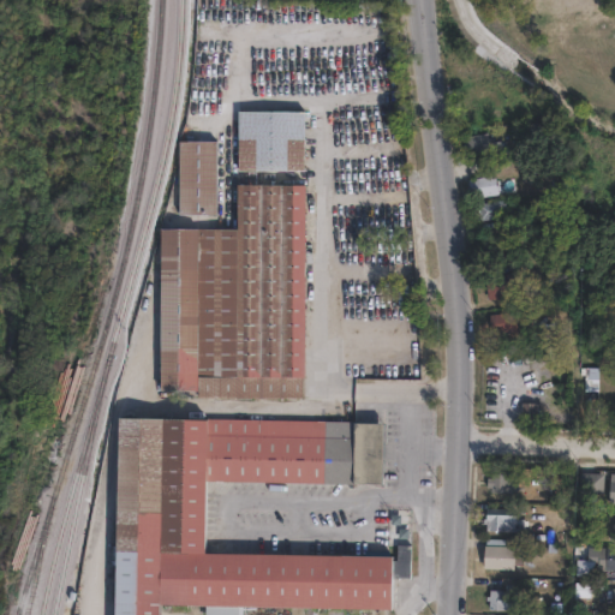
[(304,117),(304,172),(238,171),(238,168),(230,168),(230,154),(238,155),(238,115),(304,117)]
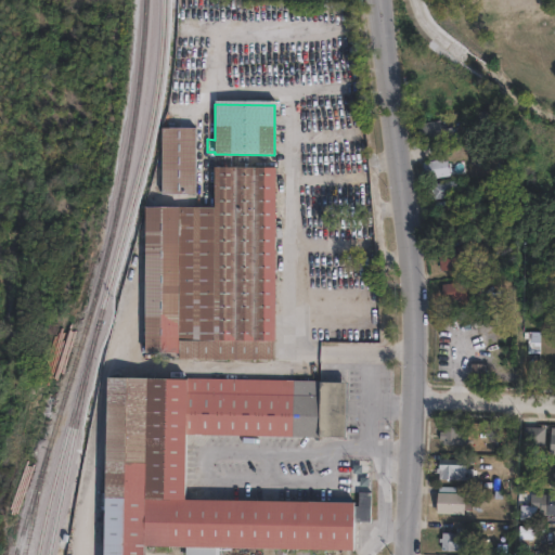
[(434,120),(435,129),(446,127),(447,136),(413,143),(410,128),(415,127),(415,124),(434,120)]
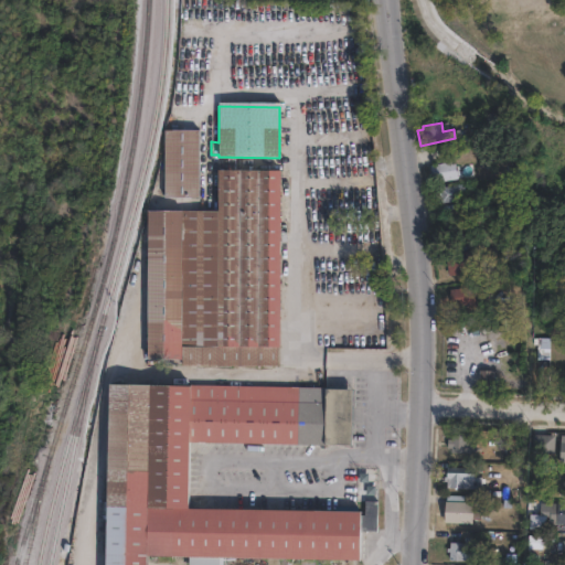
[(198,199),(163,199),(164,130),(180,130),(198,130),(198,177),(198,199)]
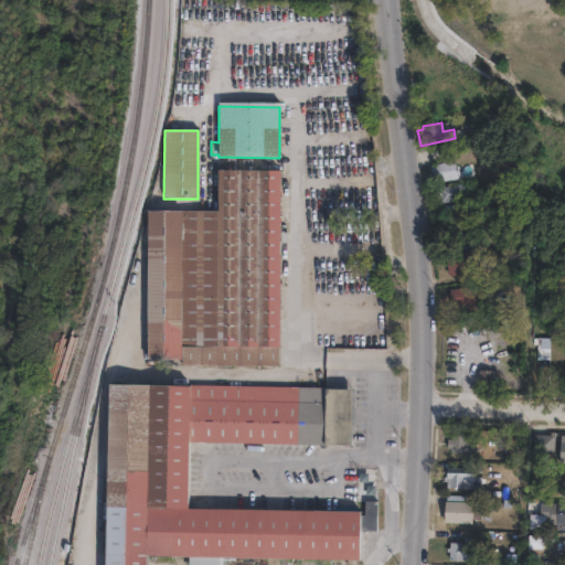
[(451,179),(426,183),(423,166),(448,161),(451,179)]
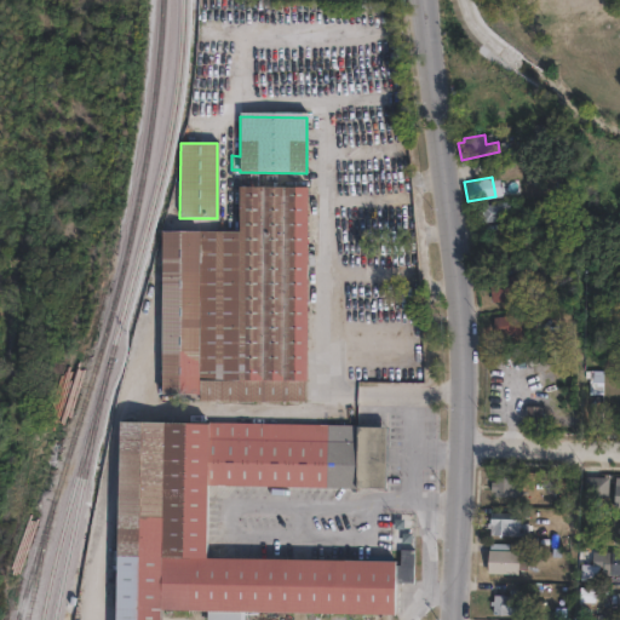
[(306,285),(305,403),(197,402),(197,396),(160,395),(161,233),(237,233),(237,194),(237,187),(306,187),(306,285)]
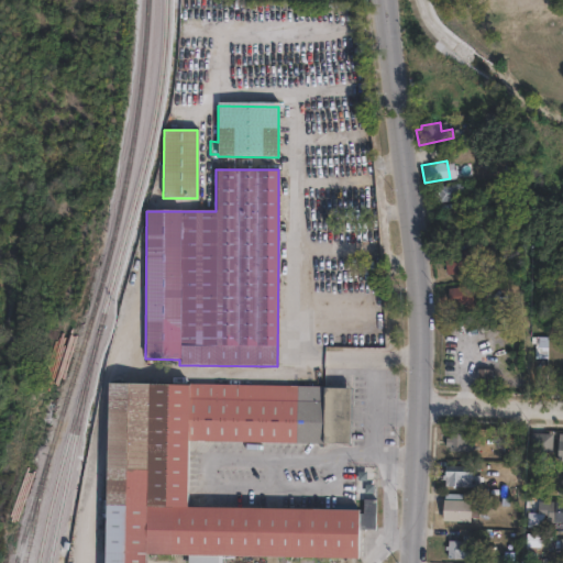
[(451,200),(429,205),(426,189),(431,188),(453,184),(454,192),(450,194),(451,200)]
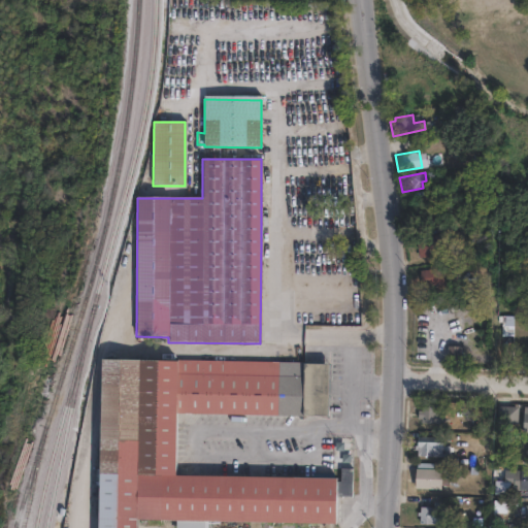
[(443,255),(414,258),(410,237),(441,234),(443,255)]
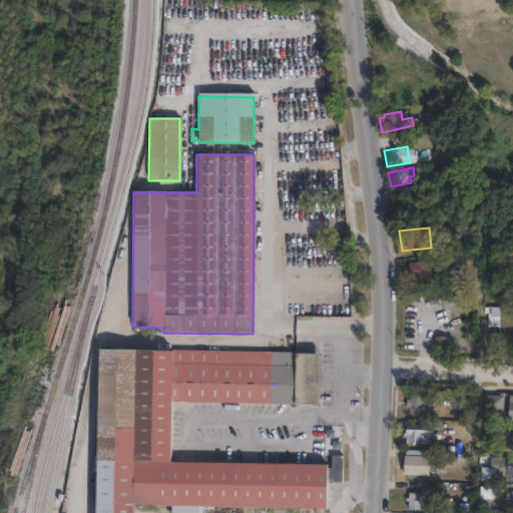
[(435,277),(404,281),(402,264),(433,261),(435,277)]
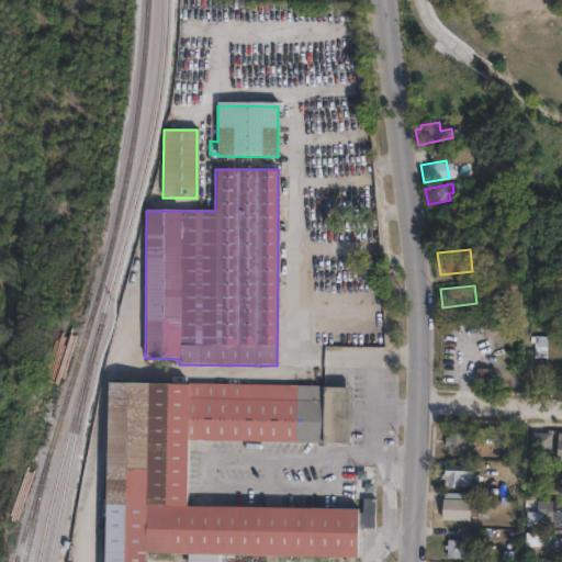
[(490,369),(478,369),(478,382),(490,382),(490,369)]
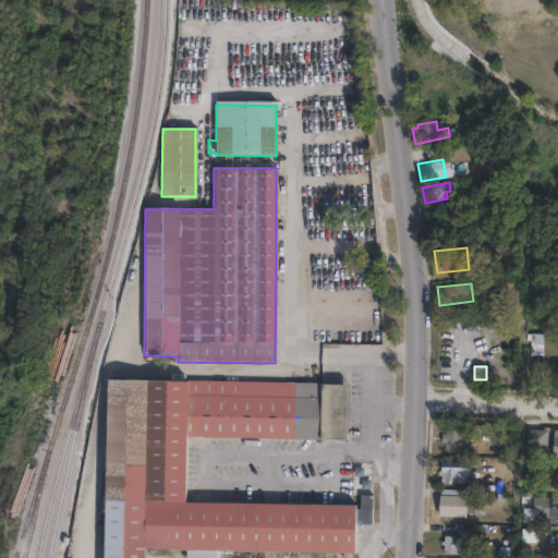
[(348,387),(347,437),(187,434),(185,500),(355,505),(354,552),(145,546),(144,557),(104,557),(108,380),(348,387)]
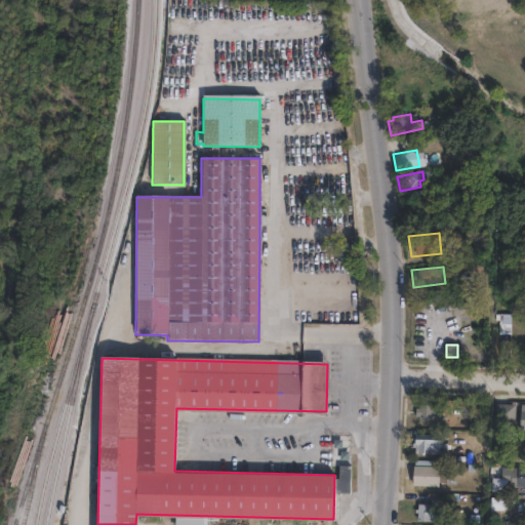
[(506,400),(506,402),(512,401),(512,415),(505,415),(505,423),(494,423),(494,419),(492,419),(492,400),(506,400)]
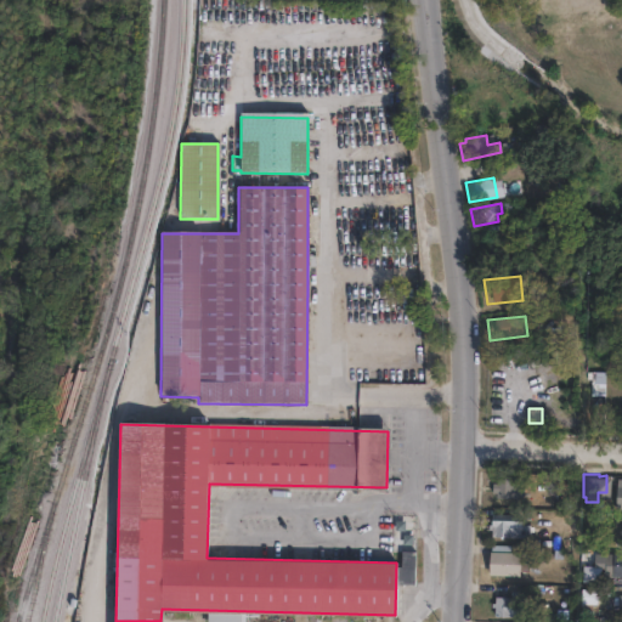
[(519,479),(518,498),(496,497),(496,493),(492,492),(493,482),(497,482),(497,478),(519,479)]
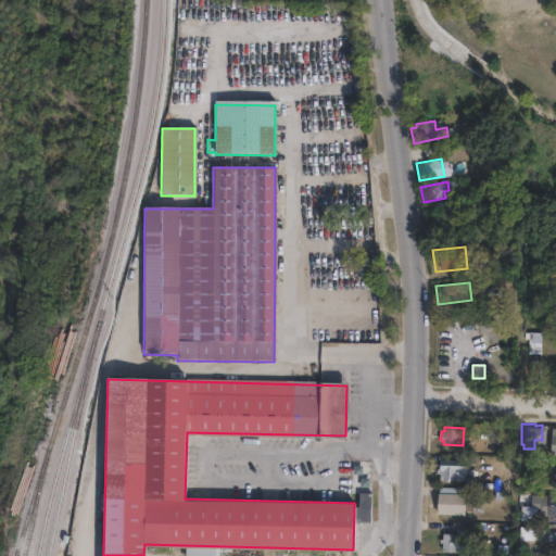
[(374,459),(371,521),(357,521),(358,493),(352,493),(353,459),(374,459)]
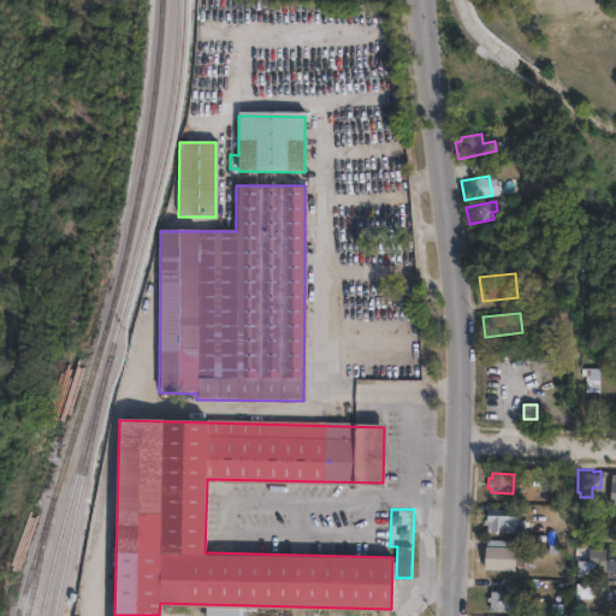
[(526,520),(525,532),(486,529),(487,509),(516,510),(516,520),(526,520)]
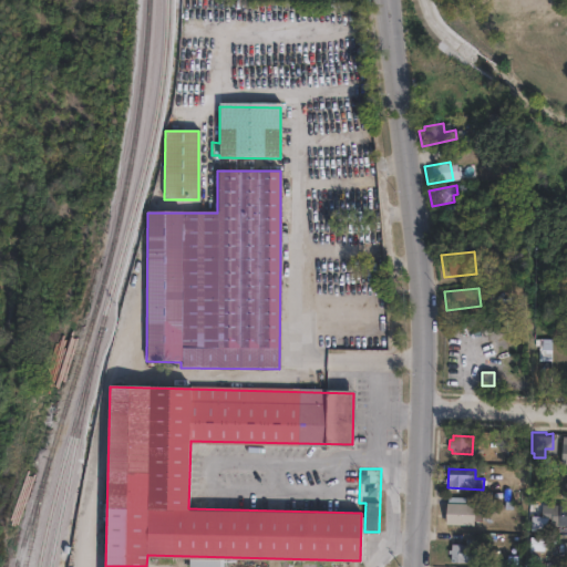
[(483,500),(482,521),(474,521),(474,525),(445,523),(446,503),(447,503),(447,496),(475,497),(475,500),(483,500)]
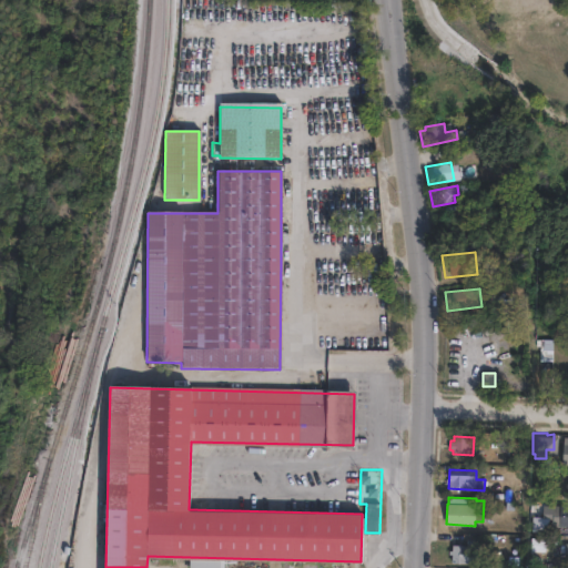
[(567,505),(554,506),(554,527),(567,527),(567,505)]
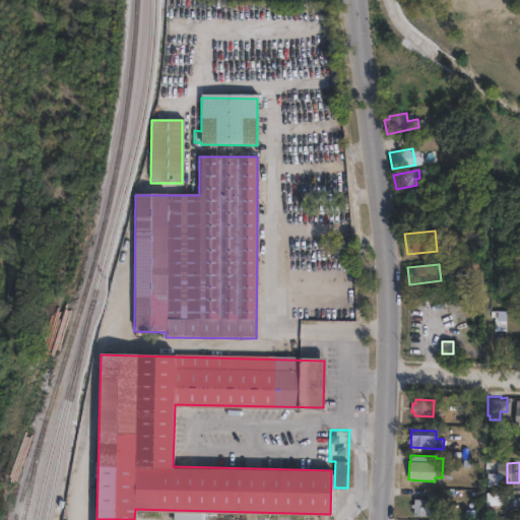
[(502,473),(502,488),(488,486),(488,472),(502,473)]
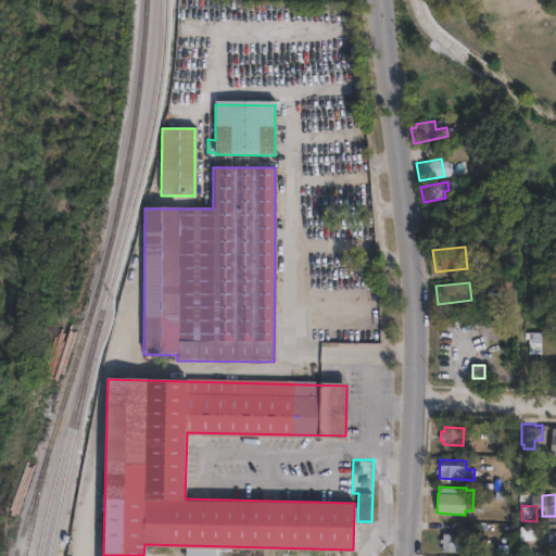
[(468,529),(467,552),(442,550),(443,532),(457,533),(457,529),(468,529)]
